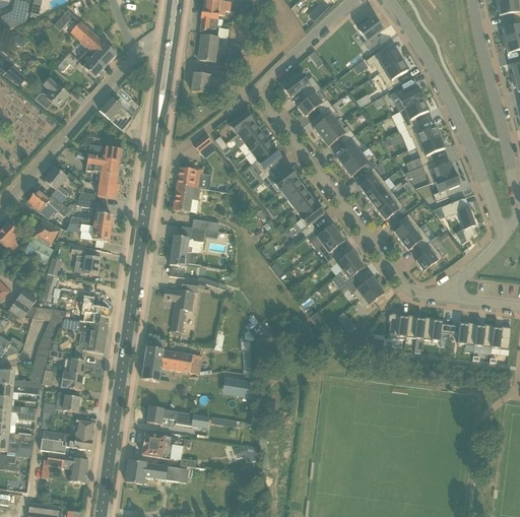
[(14,0),(12,9),(0,15),(0,18),(5,29),(25,19),(29,1),(24,0),(14,0)]
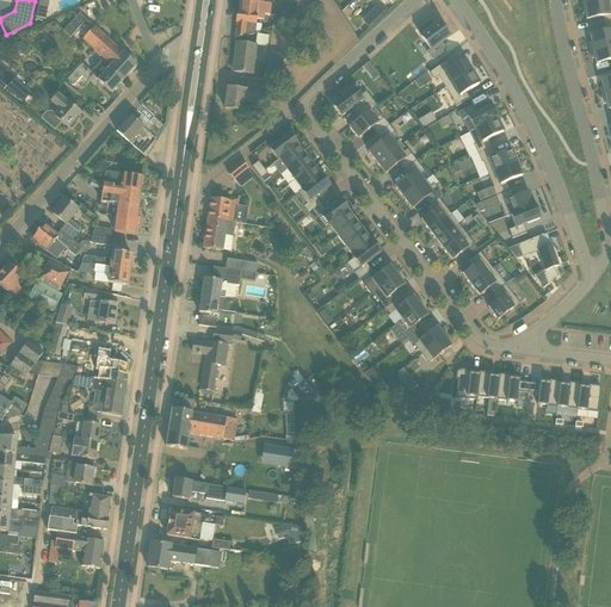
[(240,5),(239,10),(239,11),(257,12),(257,17),(264,17),(265,11),(270,12),(271,0),(240,0),(240,5)]
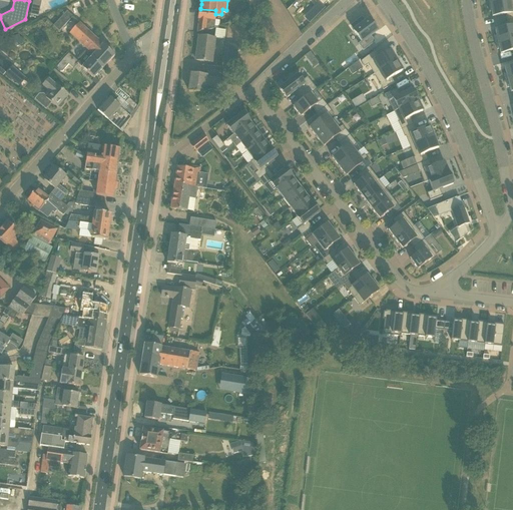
[(500,0),(488,2),(490,9),(491,9),(492,14),(506,12),(507,18),(512,16),(512,0),(500,0)]
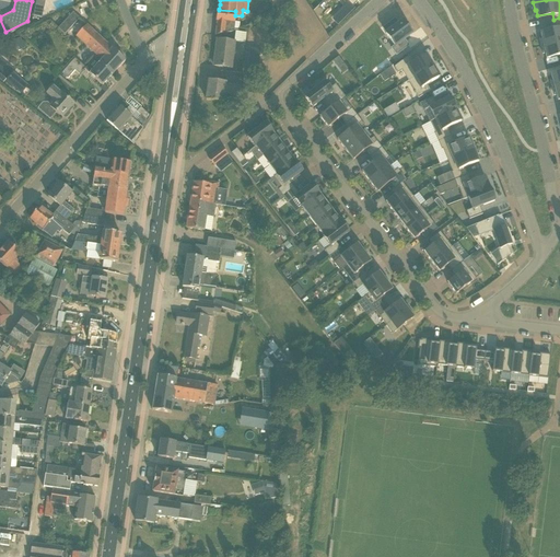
[(263,11),(269,6),(266,1),(258,7),(256,9),(259,13),(263,11)]
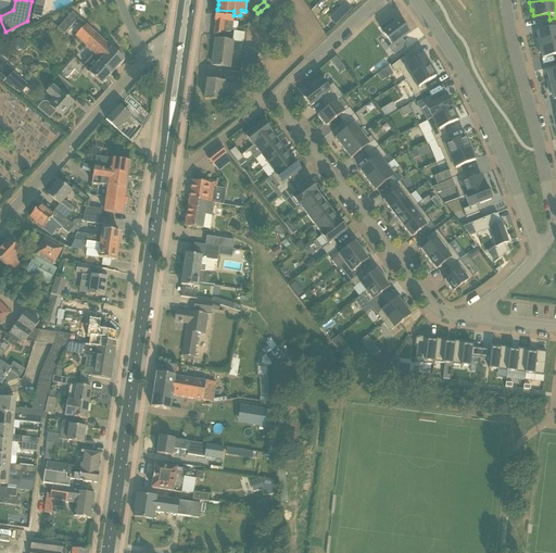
[(41,14),(42,8),(34,5),(33,13),(41,14)]
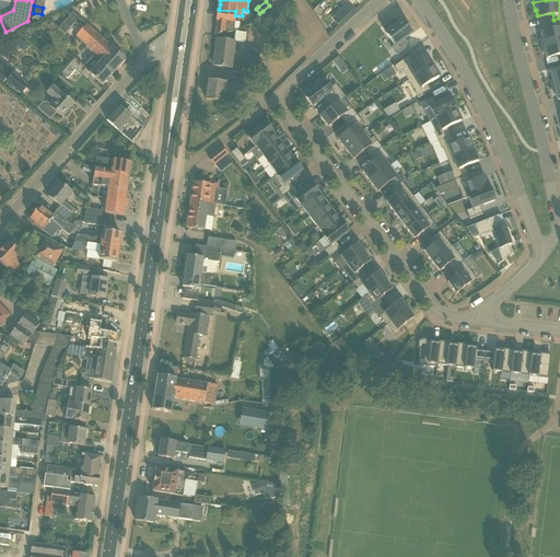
[(73,9),(66,18),(58,25),(65,32),(72,23),(80,15),(73,9)]
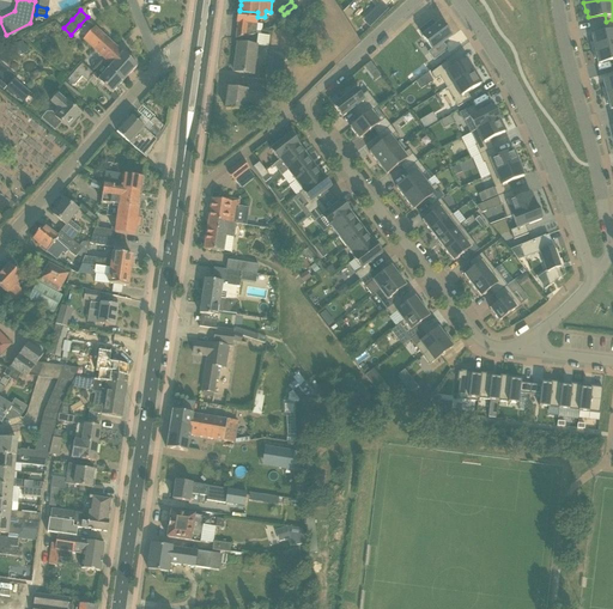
[(237,20),(236,36),(256,31),(261,31),(262,22),(258,20),(258,17),(258,12),(240,11),(240,10),(238,10),(237,19),(237,20)]
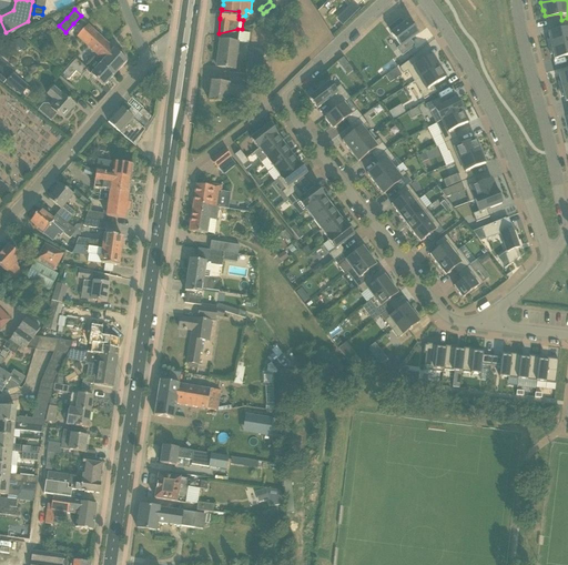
[(409,20),(408,18),(404,21),(401,17),(388,26),(392,31),(391,31),(401,43),(397,47),(402,52),(414,43),(409,38),(418,31),(414,27),(416,24),(412,19),(409,20)]
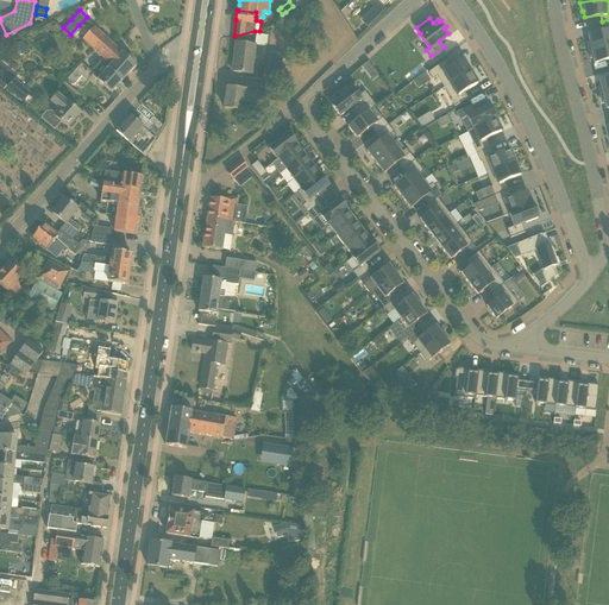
[(589,39),(586,39),(589,48),(608,42),(608,19),(602,21),(603,29),(588,32),(589,39)]
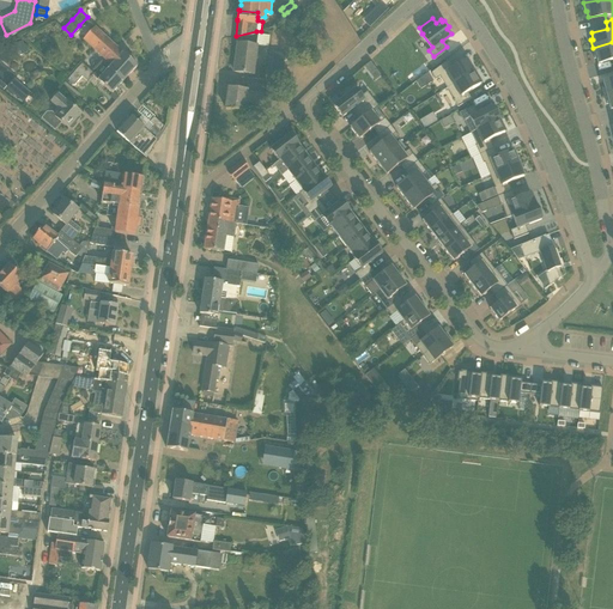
[(110,62),(108,65),(108,66),(122,79),(137,62),(123,49),(122,50),(95,24),(83,37),(110,62)]
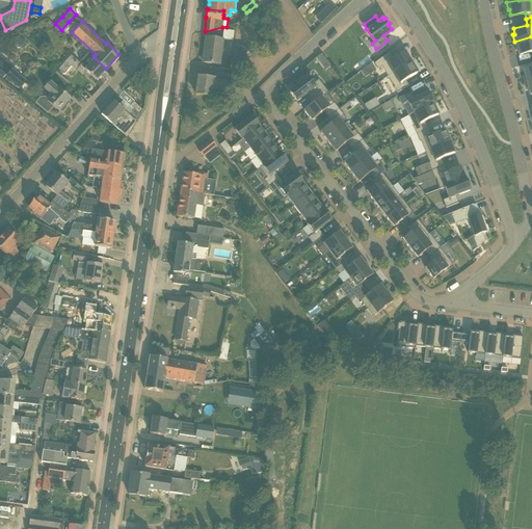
[(223,28),(222,36),(206,34),(203,59),(220,61),(223,36),(233,37),(234,29),(223,28)]
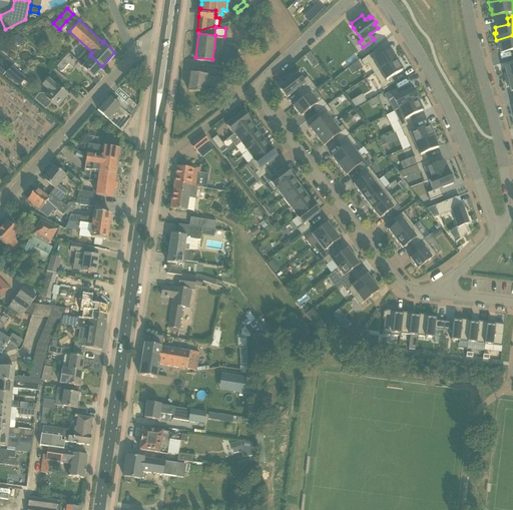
[(23,41),(18,32),(10,36),(14,45),(23,41)]
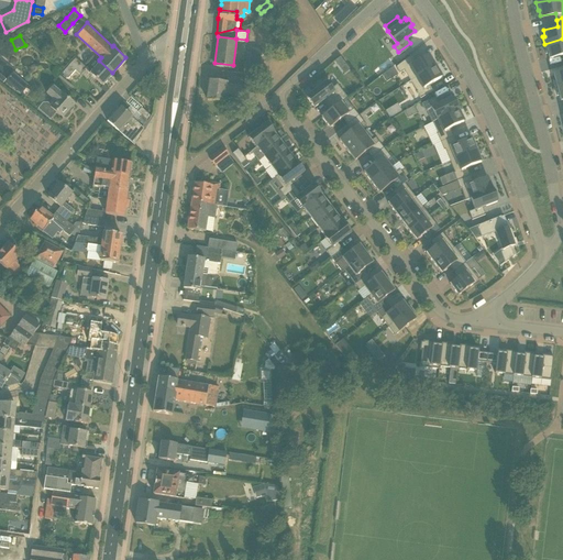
[(562,39),(544,44),(545,51),(548,51),(549,56),(562,53),(562,39)]
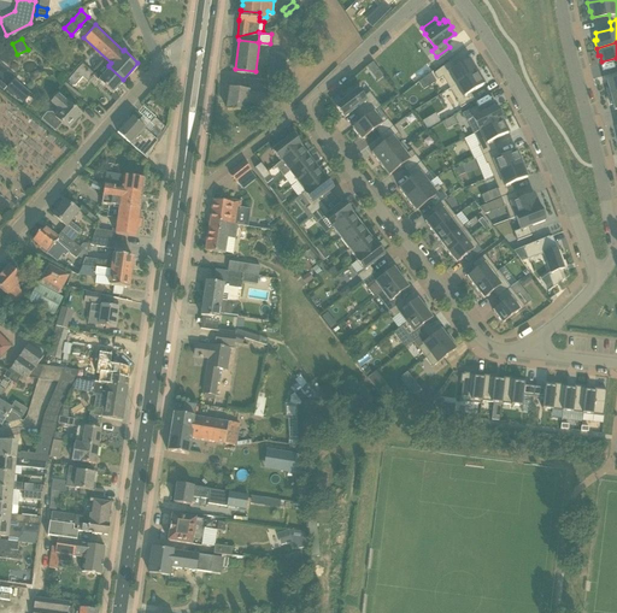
[(270,54),(270,64),(288,64),(288,54),(270,54)]
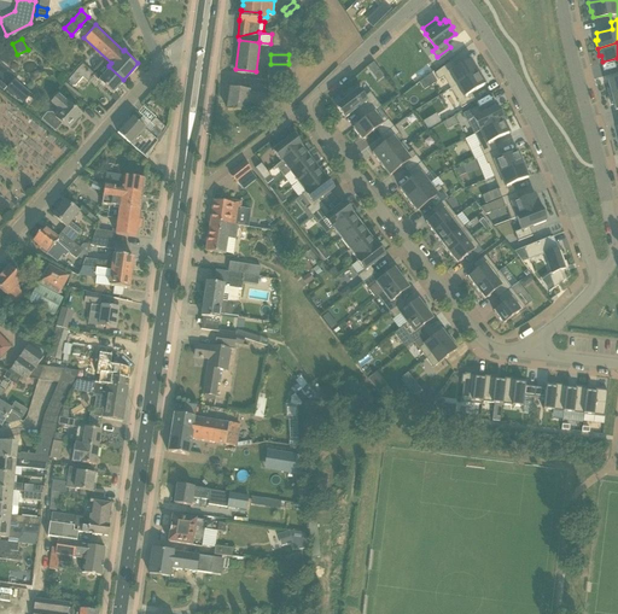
[(455,83),(478,69),(470,57),(456,65),(452,59),(438,68),(443,75),(449,71),(455,83)]
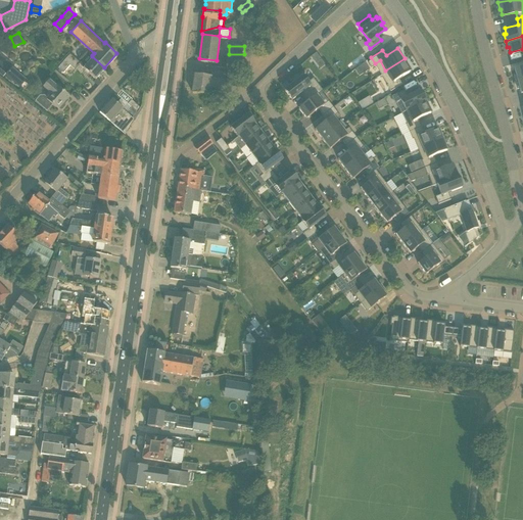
[(322,56),(317,50),(312,54),(316,60),(322,56)]
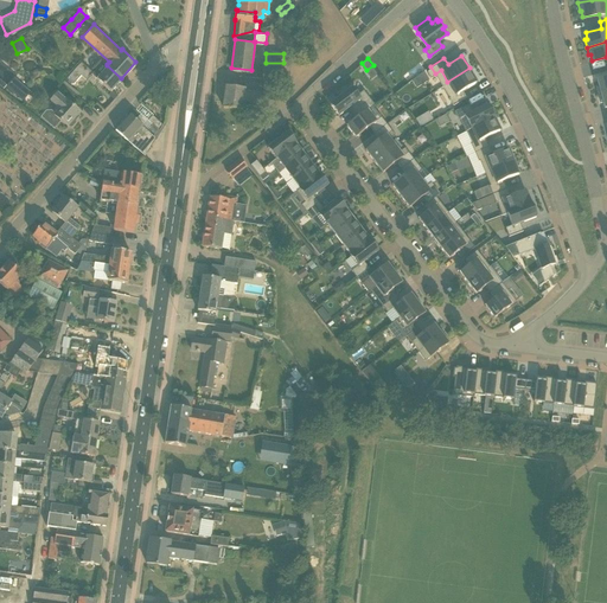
[(107,65),(107,64),(102,59),(91,71),(110,89),(113,88),(121,78),(107,65)]
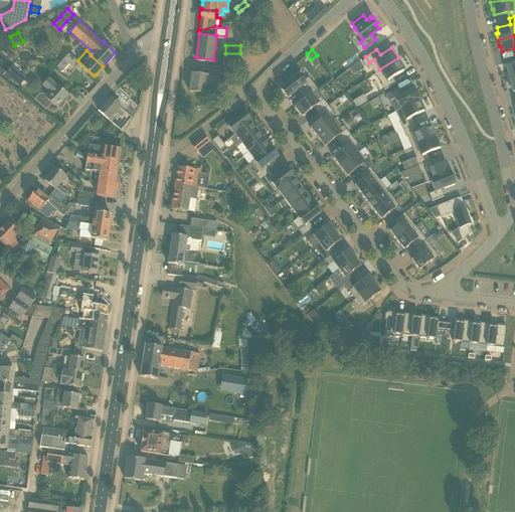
[(68,61),(63,57),(57,64),(62,69),(65,66),(72,72),(76,67),(68,61)]
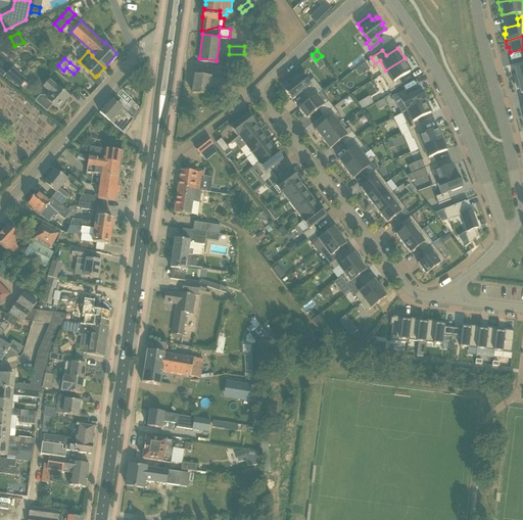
[(398,77),(411,69),(405,58),(385,71),(391,80),(387,83),(390,89),(401,82),(398,77)]
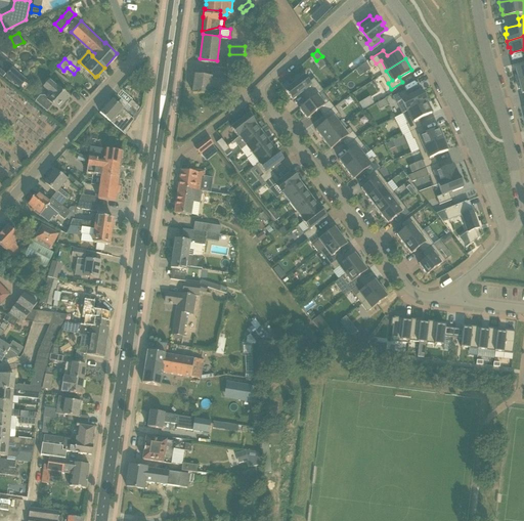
[(27,78),(12,64),(5,73),(6,74),(5,76),(9,79),(11,77),(20,85),(27,78)]
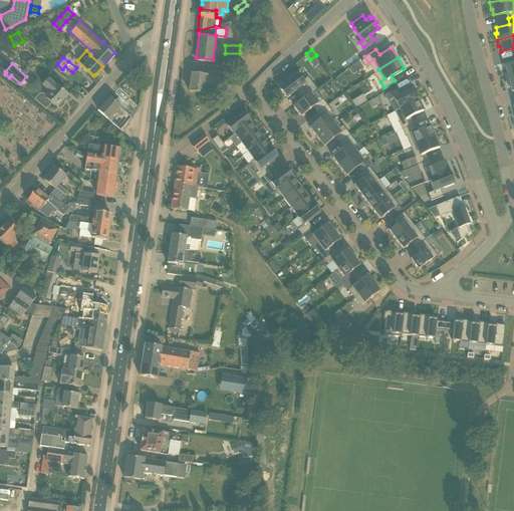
[(507,71),(505,71),(507,78),(513,75),(513,63),(506,66),(507,71)]
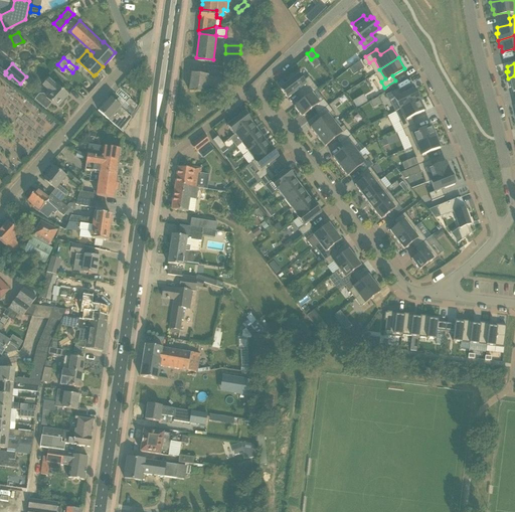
[(189,90),(199,91),(206,92),(207,86),(222,88),(223,82),(224,79),(227,79),(228,69),(208,67),(207,73),(202,72),(192,70),(189,90)]
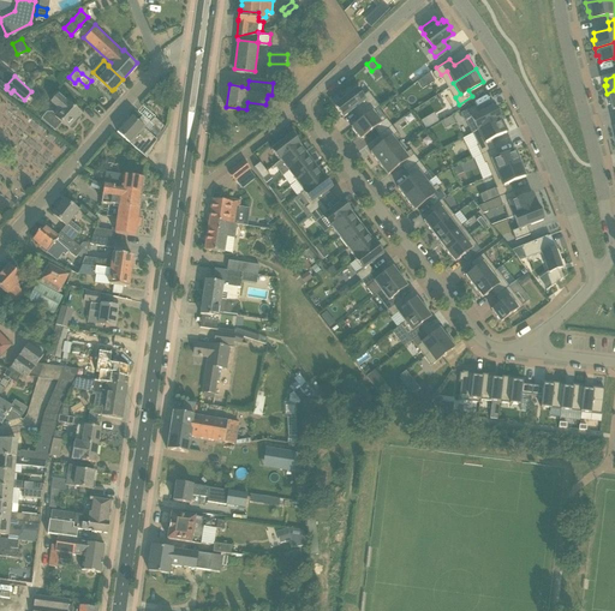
[(372,109),(380,105),(369,89),(362,94),(357,87),(354,88),(352,85),(342,93),(345,96),(334,103),(344,114),(354,106),(363,117),(372,109)]
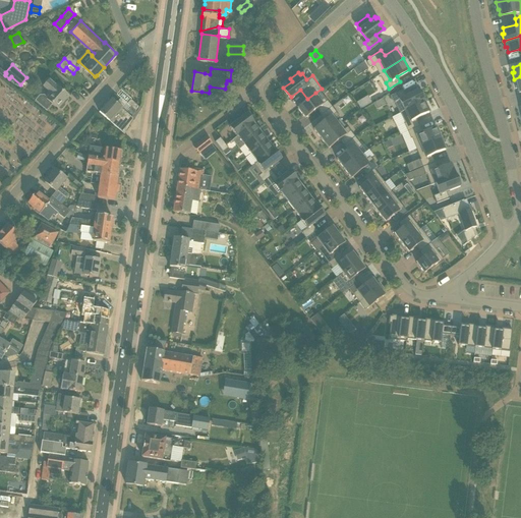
[(63,101),(68,95),(57,84),(49,78),(44,84),(51,92),(47,97),(44,94),(40,94),(36,98),(35,98),(47,109),(47,108),(47,107),(52,101),(58,107),(59,106),(60,107),(62,107),(65,103),(65,102),(63,101)]
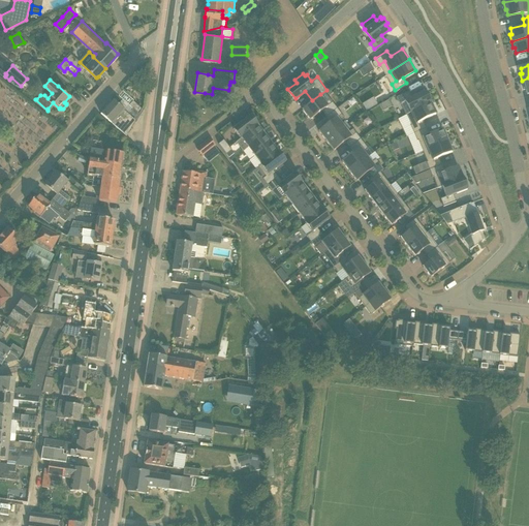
[(431,100),(425,90),(411,96),(408,90),(397,95),(400,102),(401,102),(406,113),(431,100)]
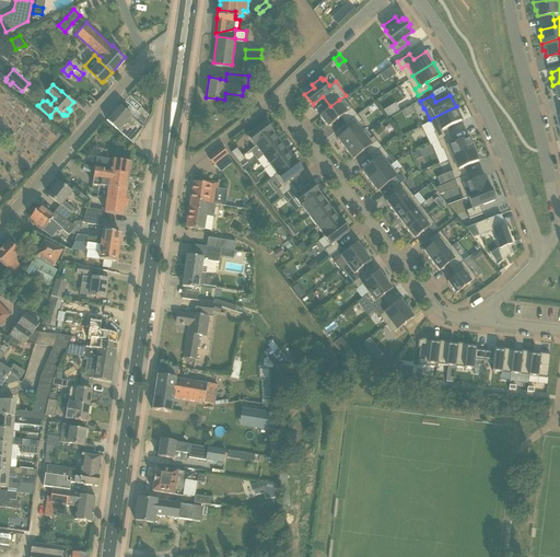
[(346,120),(357,112),(349,102),(343,105),(339,100),(330,106),(319,114),(328,125),(341,115),(346,120)]
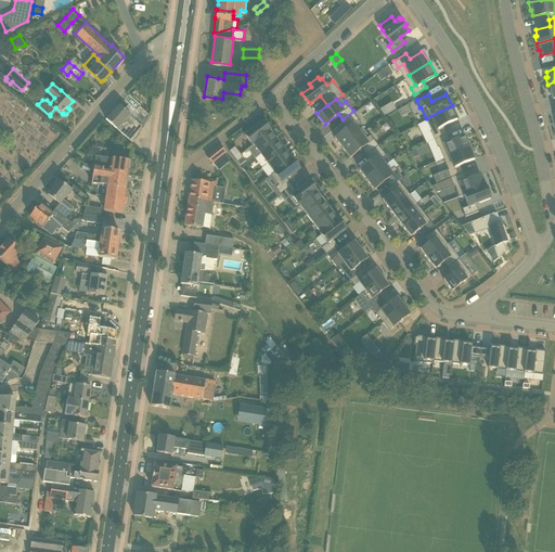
[(114,124),(125,133),(132,140),(133,140),(131,139),(139,130),(142,124),(146,116),(146,115),(150,111),(141,103),(137,107),(140,111),(139,113),(134,117),(118,102),(105,116),(114,124)]
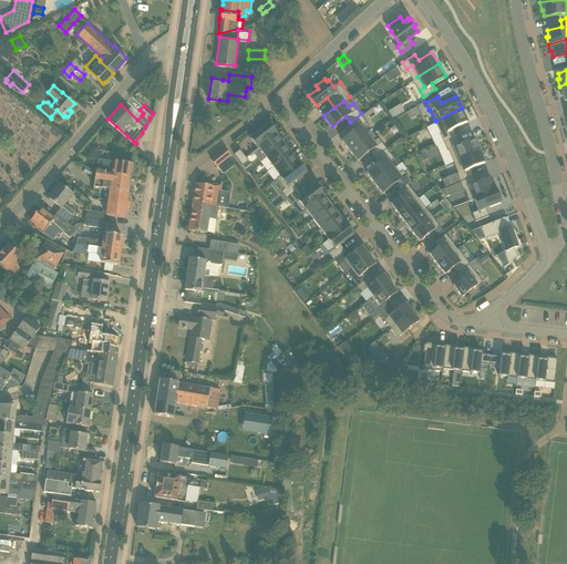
[(435,121),(441,132),(440,133),(444,141),(456,135),(453,127),(467,120),(462,108),(435,121)]
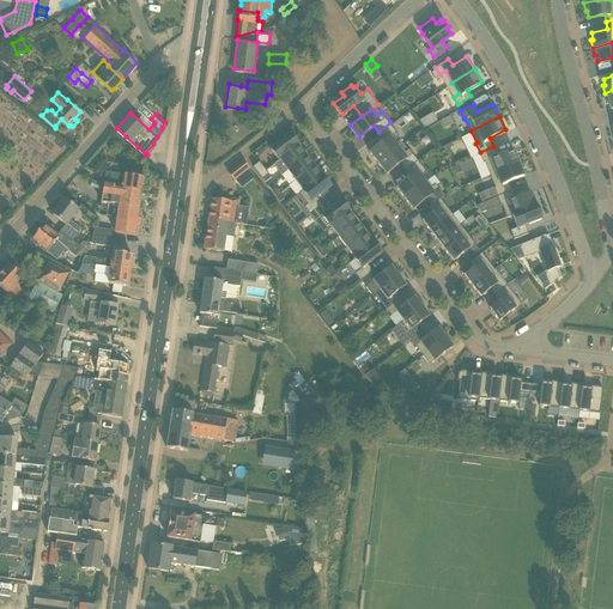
[(394,139),(399,134),(390,122),(378,132),(383,139),(369,150),(377,160),(399,145),(394,139)]
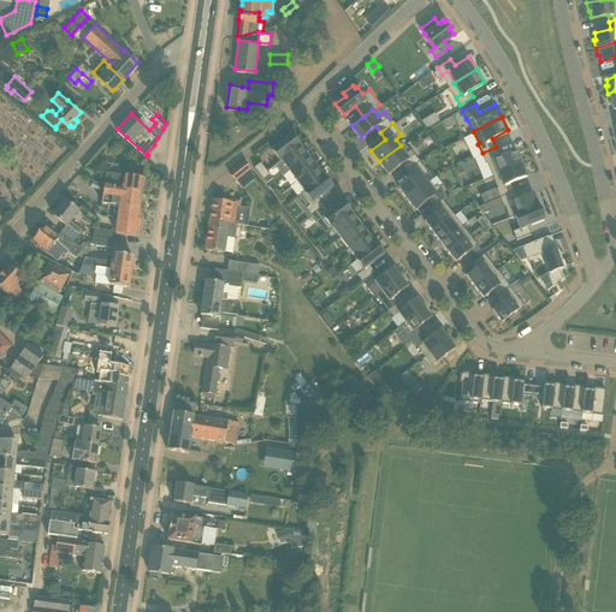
[(292,131),(272,147),(280,158),(301,142),(292,131)]
